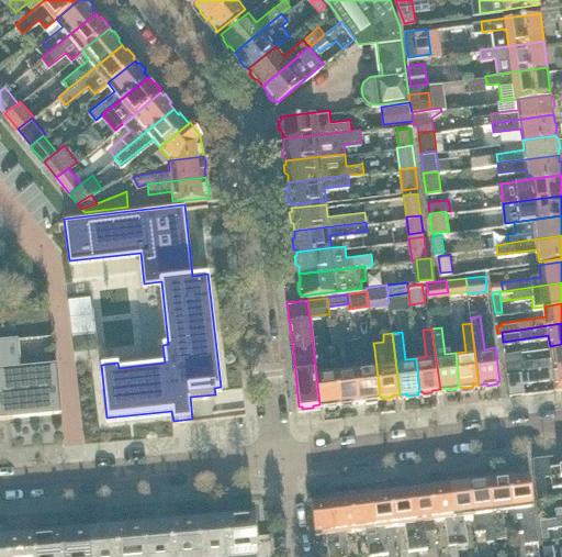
[(57,360),(22,364),(20,335),(0,337),(0,414),(62,410),(57,360)]
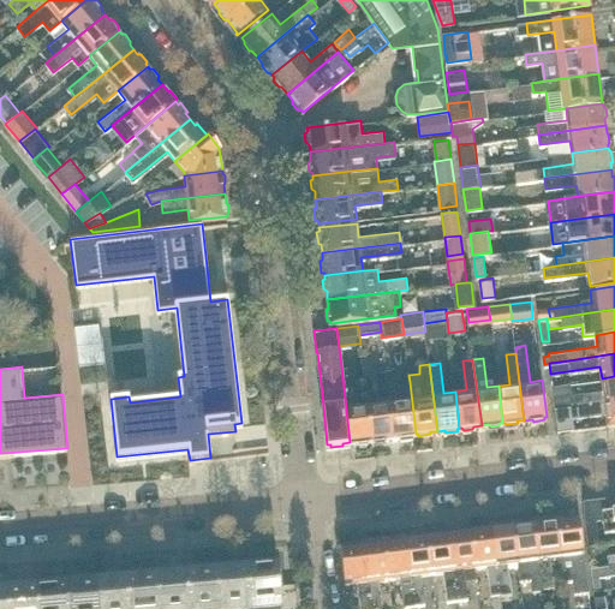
[(410,382),(398,383),(396,369),(386,370),(394,436),(401,436),(401,437),(413,436),(413,434),(416,434),(410,382)]
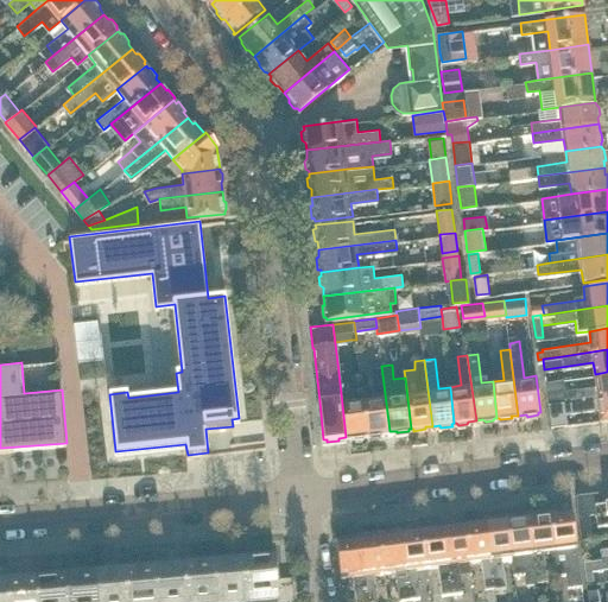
[(382,432),(390,431),(381,366),(371,367),(374,397),(363,398),(368,435),(371,433),(373,436),(380,435),(382,432)]
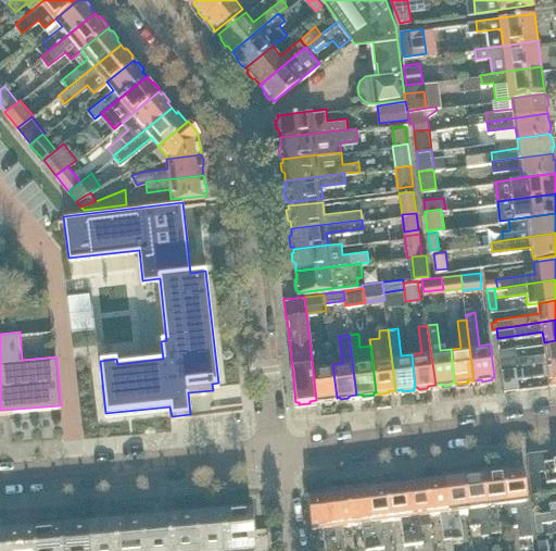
[(332,364),(323,365),(318,338),(310,340),(316,400),(324,399),(326,401),(332,400),(335,398),(337,398),(332,364)]
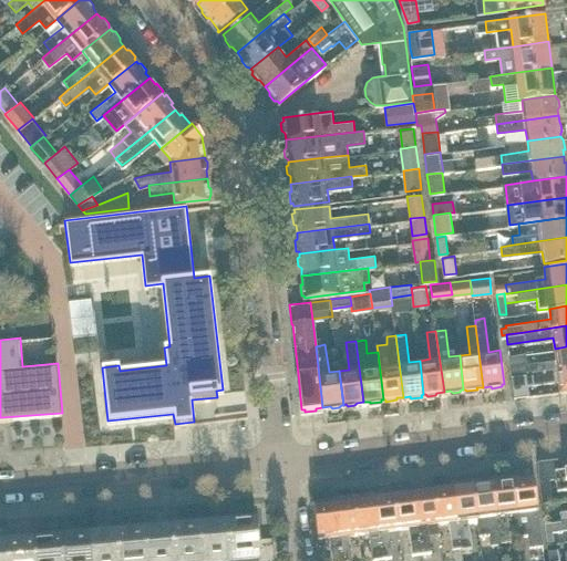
[(566,346),(555,349),(556,360),(527,364),(525,353),(508,355),(512,375),(566,367),(566,346)]
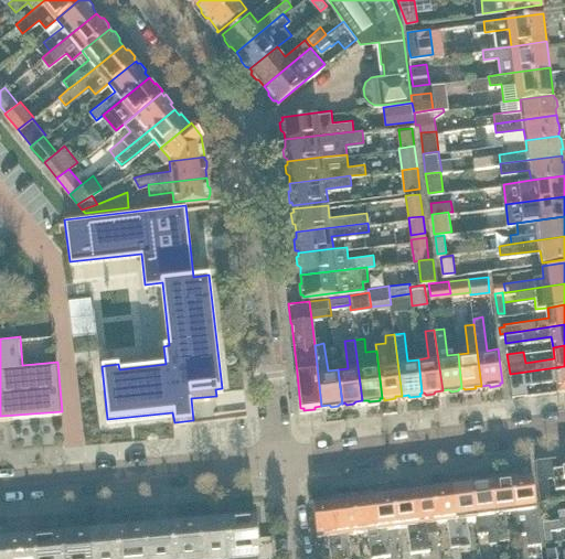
[(564,366),(510,374),(513,396),(526,394),(524,382),(556,377),(558,389),(564,387),(564,366)]
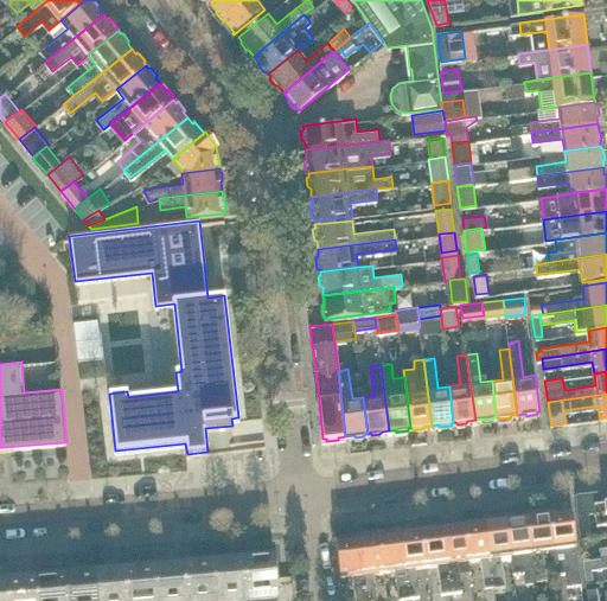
[(606,500),(594,503),(595,513),(606,511),(606,500)]
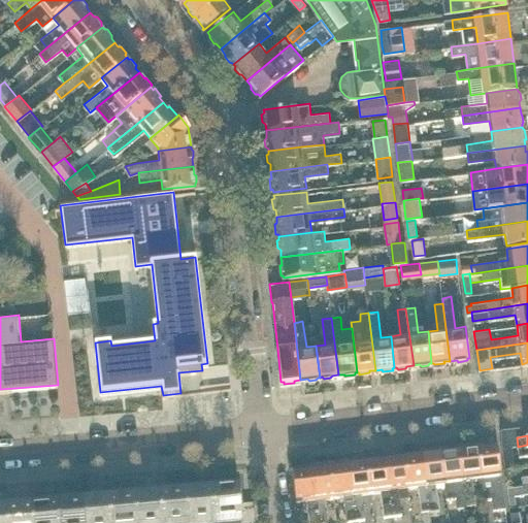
[(490,444),(488,442),(482,442),(480,445),(477,445),(482,477),(486,509),(504,507),(496,443),(490,444)]
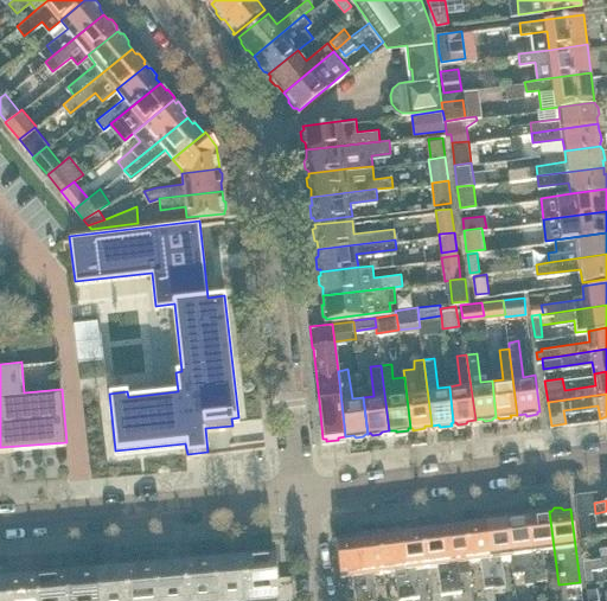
[(549,511),(545,511),(545,509),(534,511),(534,513),(528,513),(536,580),(547,579),(542,549),(554,548),(549,511)]
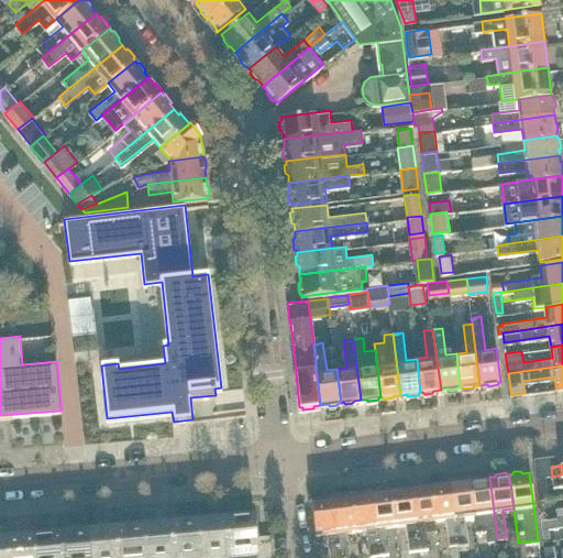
[(562,474),(552,477),(553,485),(562,484),(562,474)]
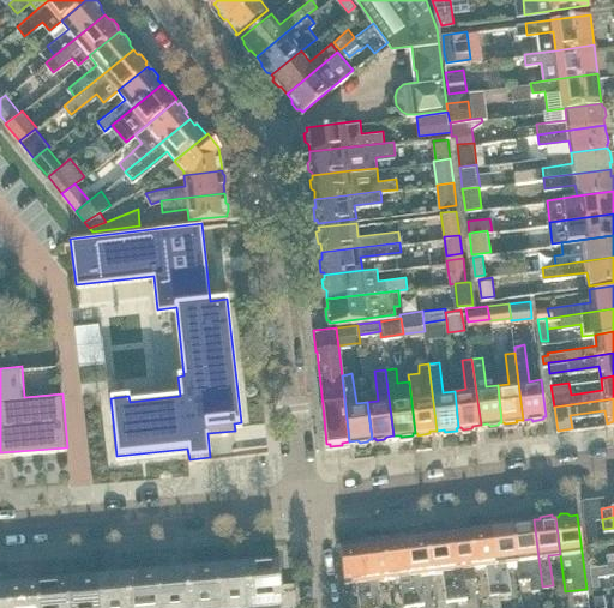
[(527,521),(524,518),(517,519),(515,522),(512,523),(517,560),(519,577),(530,576),(531,588),(542,587),(534,519),(527,521)]
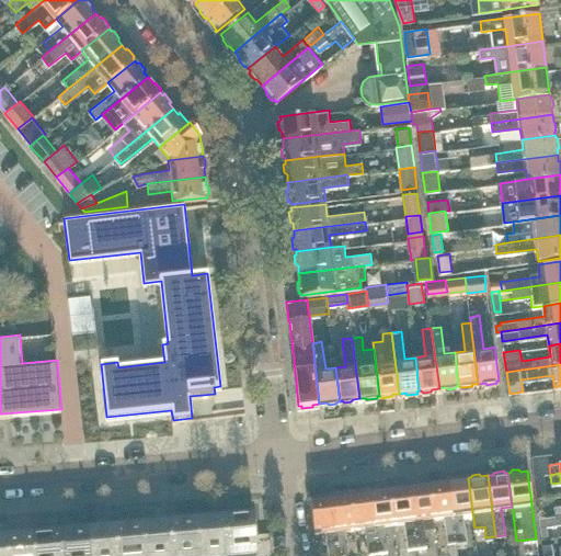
[(468,478),(465,478),(465,476),(454,477),(455,479),(448,480),(456,541),(466,540),(462,513),(472,512),(468,478)]
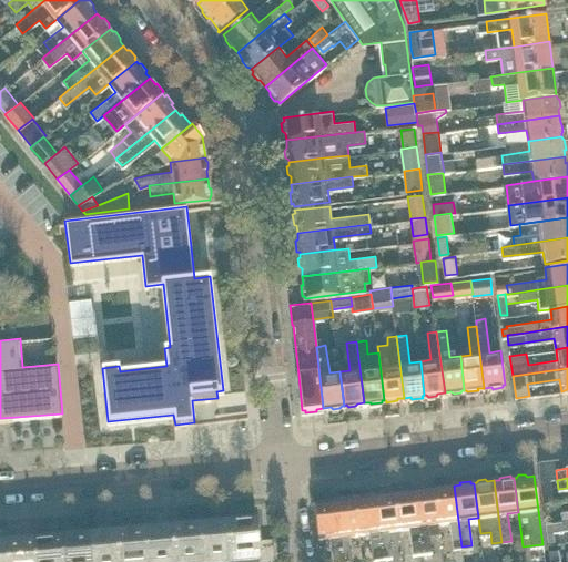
[(543,498),(551,497),(549,482),(540,483),(543,498)]
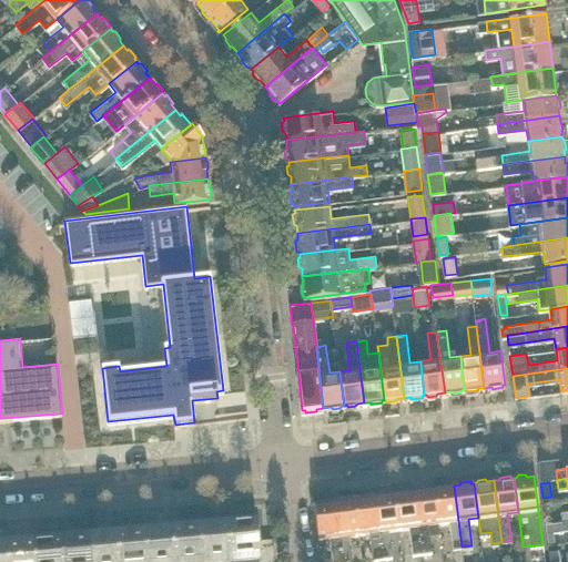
[(454,486),(447,487),(445,484),(438,486),(437,488),(434,488),(438,522),(448,521),(452,548),(462,547),(454,486)]
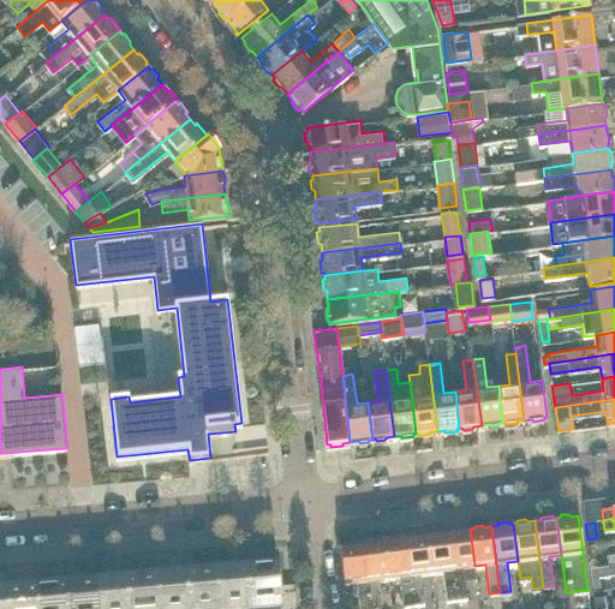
[(470,529),(466,530),(464,527),(457,527),(455,531),(448,532),(457,598),(467,597),(464,567),(475,566),(470,529)]
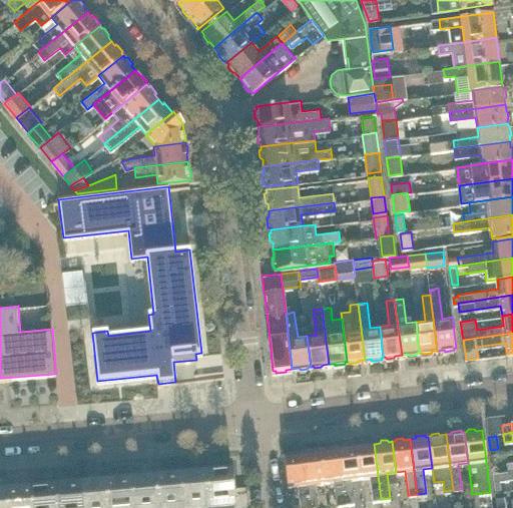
[(374,444),(368,444),(366,442),(360,443),(359,446),(356,446),(360,477),(369,475),(372,500),(381,499),(374,444)]
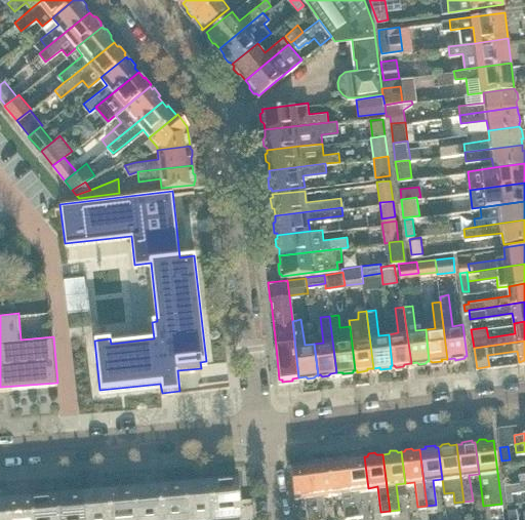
[(364,456),(361,456),(359,454),(353,455),(352,457),(346,458),(353,515),(362,514),(359,489),(368,488),(364,456)]
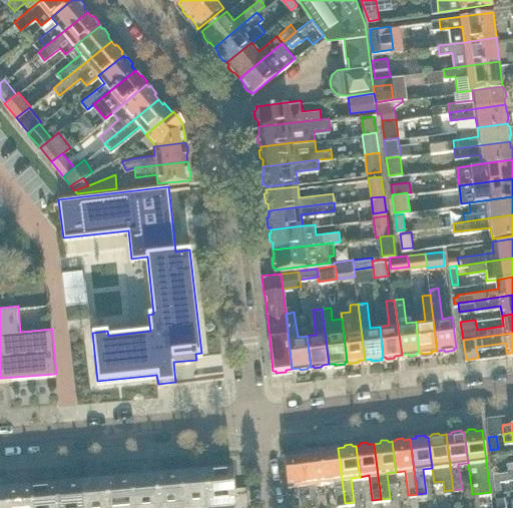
[(338,448),(333,449),(332,447),(323,448),(323,450),(320,450),(324,481),(334,480),(337,505),(345,503),(338,448)]
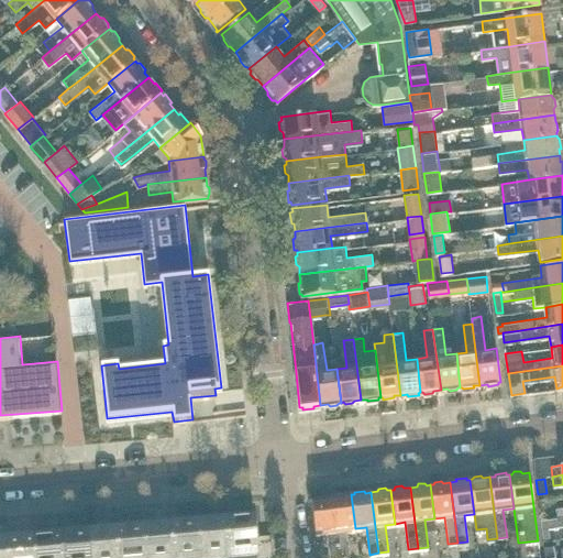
[(351,494),(349,495),(346,493),(340,494),(338,496),(331,498),(339,557),(349,557),(345,529),(355,528),(351,494)]
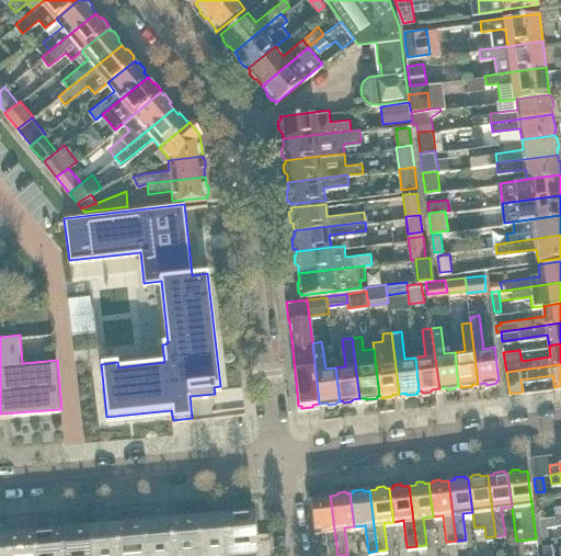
[(338,555),(330,496),(324,496),(323,494),(313,496),(313,498),(310,498),(315,532),(325,531),(328,555),(338,555)]
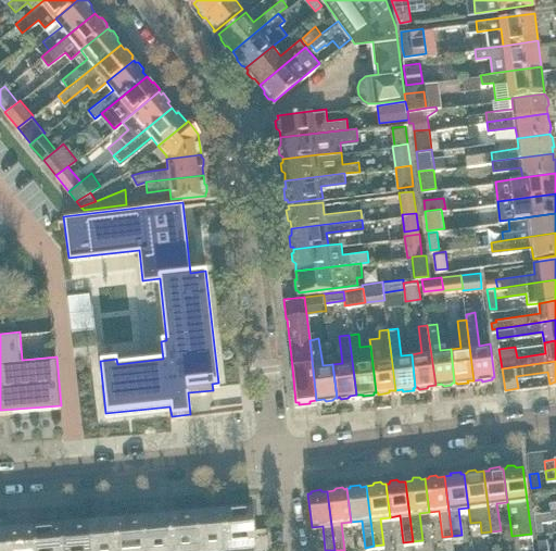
[(245,506),(242,508),(242,504),(231,505),(231,509),(222,510),(226,548),(225,550),(253,550),(253,546),(254,546),(252,526),(255,526),(254,515),(251,515),(251,511),(245,506)]
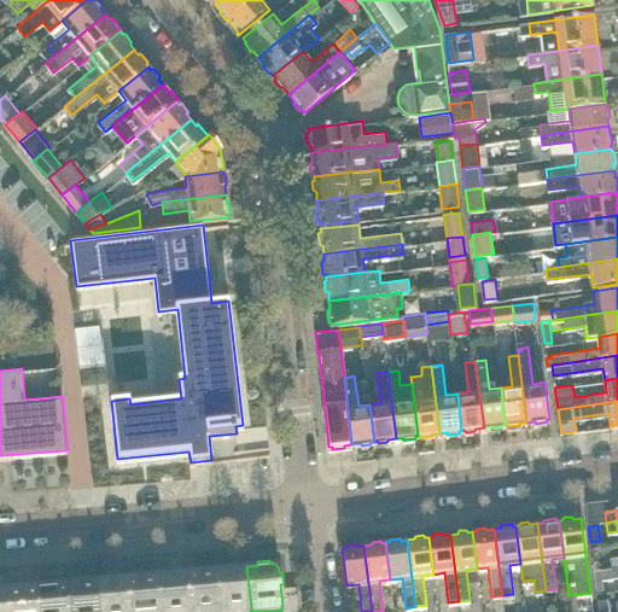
[(246,566),(233,567),(232,564),(216,565),(221,611),(251,608),(246,566)]
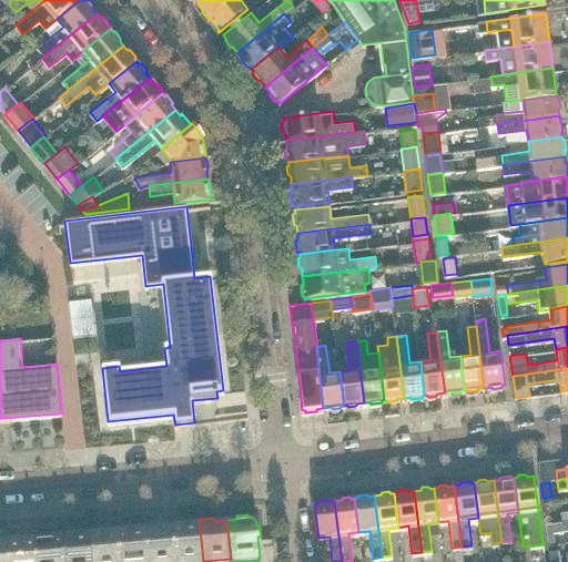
[(174,561),(195,561),(203,561),(199,519),(184,520),(184,523),(171,524),(174,561)]
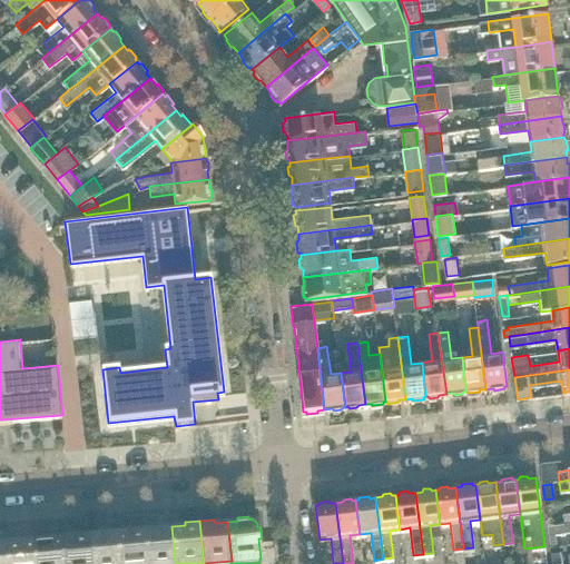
[(569,521),(564,522),(547,524),(549,544),(557,543),(556,533),(569,530),(569,521)]
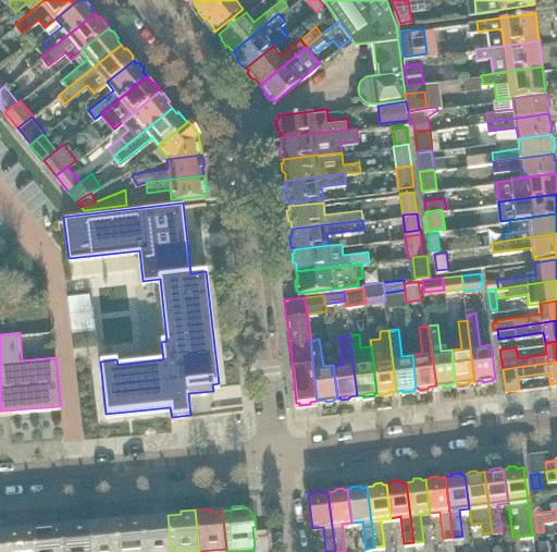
[(171,551),(168,515),(156,516),(156,513),(141,515),(144,551),(171,551)]
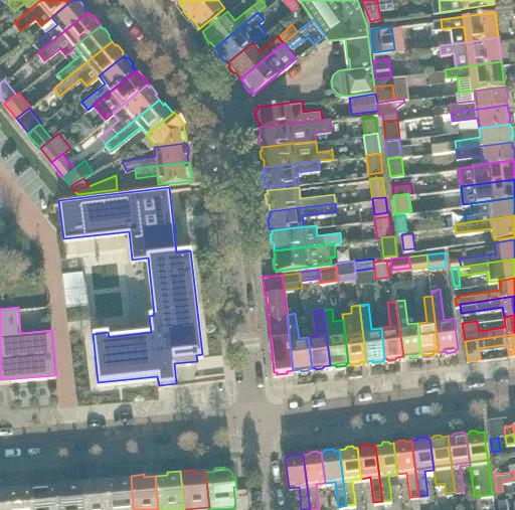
[(108,509),(133,509),(131,476),(118,477),(118,479),(106,480),(108,509)]
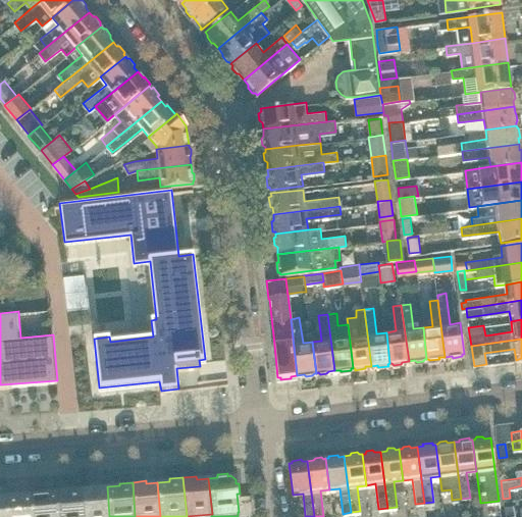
[(109,516),(107,486),(95,488),(95,485),(82,486),(84,516),(109,516)]
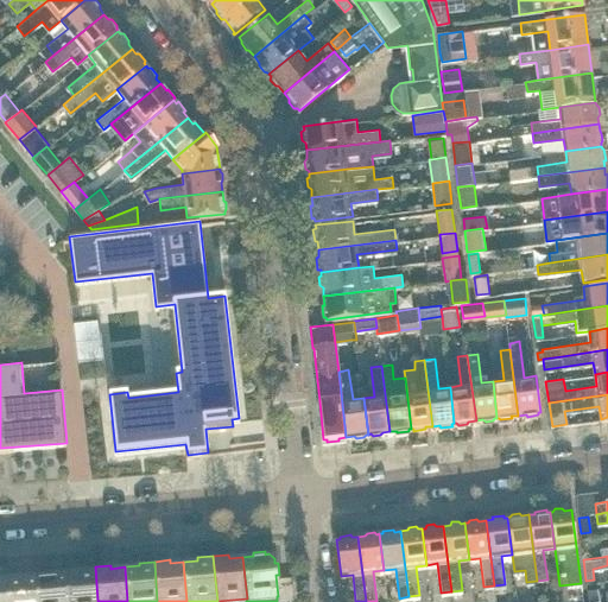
[(97,601),(95,566),(80,568),(80,571),(65,572),(68,601),(97,601)]
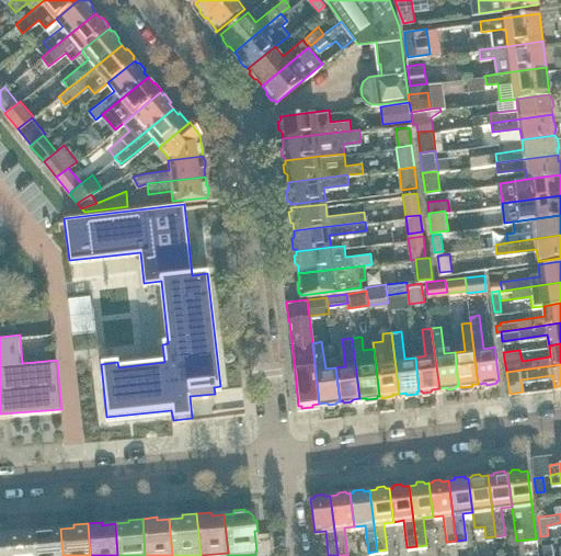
[(63,555),(60,529),(47,530),(47,526),(33,528),(35,555),(63,555)]
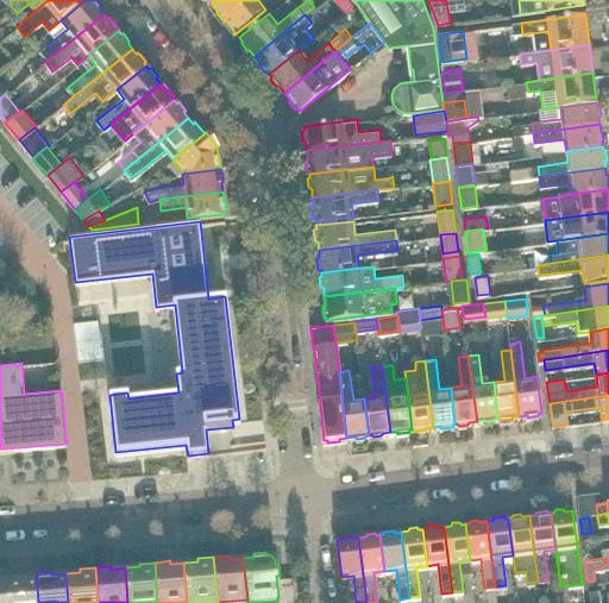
[(8,602),(38,602),(36,572),(20,575),(20,577),(6,578),(8,602)]
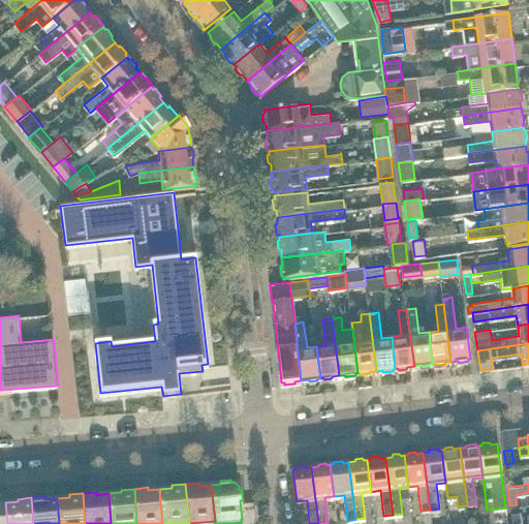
[(521,512),(510,513),(511,523),(519,523),(522,523),(521,512)]
